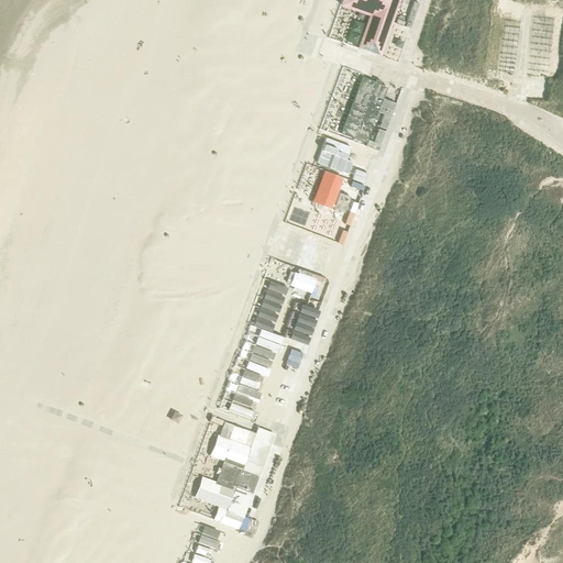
[(355,0),(354,3),(371,9),(368,15),(375,18),(368,36),(383,41),(397,0),(355,0)]
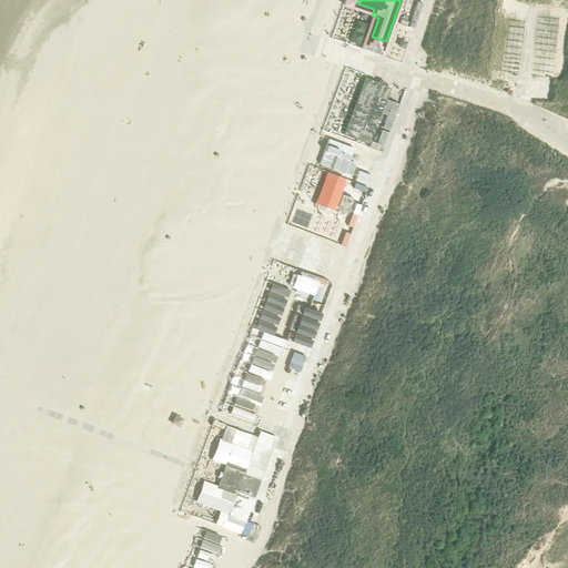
[(382,150),(404,88),(345,68),(322,130),(382,150)]
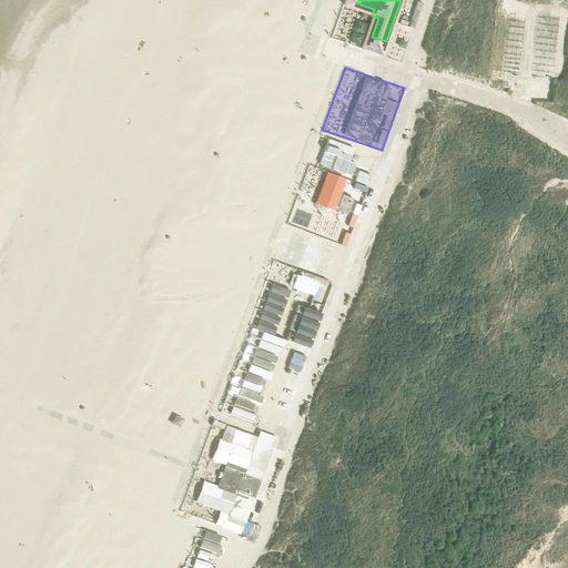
[(367,188),(382,150),(322,130),(310,166),(367,188)]
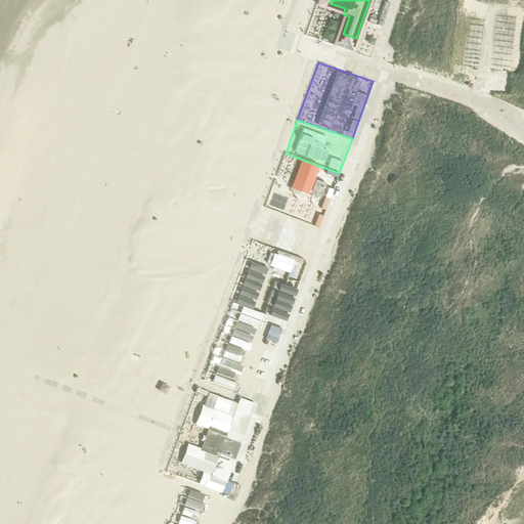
[(300,159),(290,187),(307,193),(318,166),(300,159)]
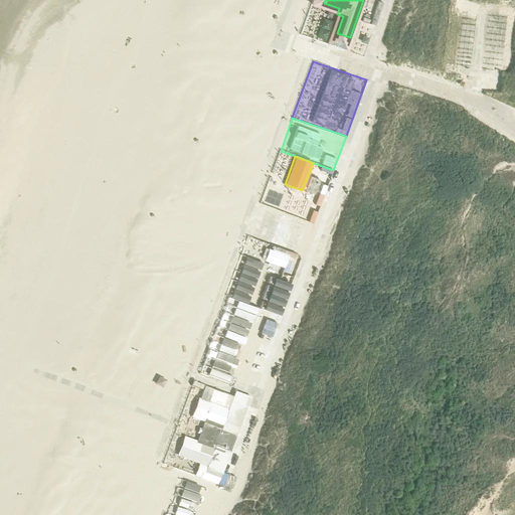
[(302,255),(314,224),(261,204),(249,236),(302,255)]
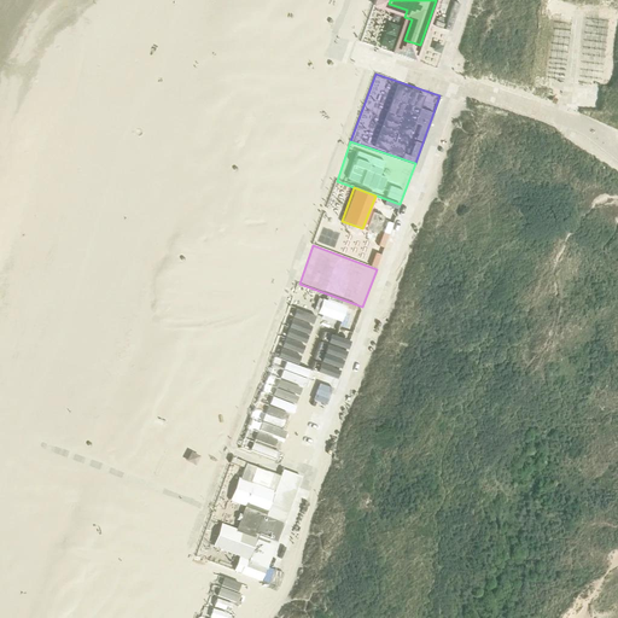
[(332,297),(327,310),(350,319),(355,305),(332,297)]
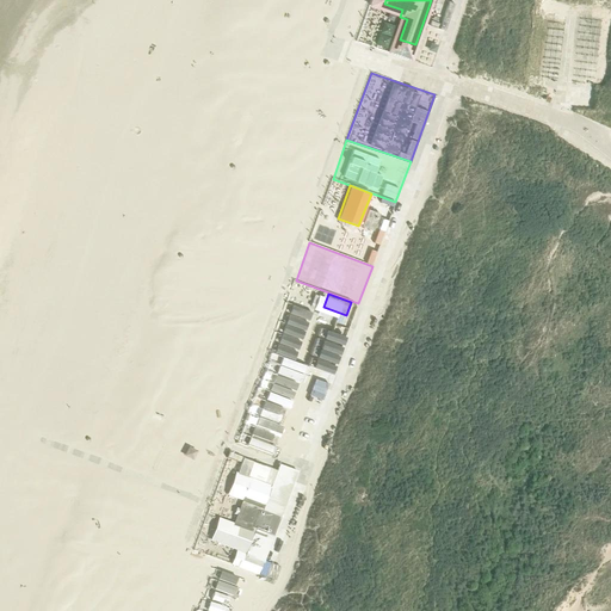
[(309,308),(292,302),(275,352),(294,359),(312,312),(310,312),(309,310),(309,308)]
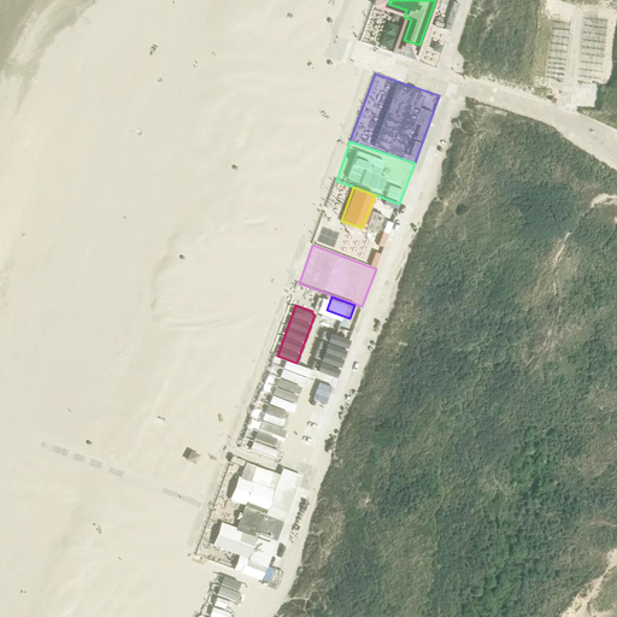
[(350,318),(345,317),(340,330),(345,331),(350,318)]
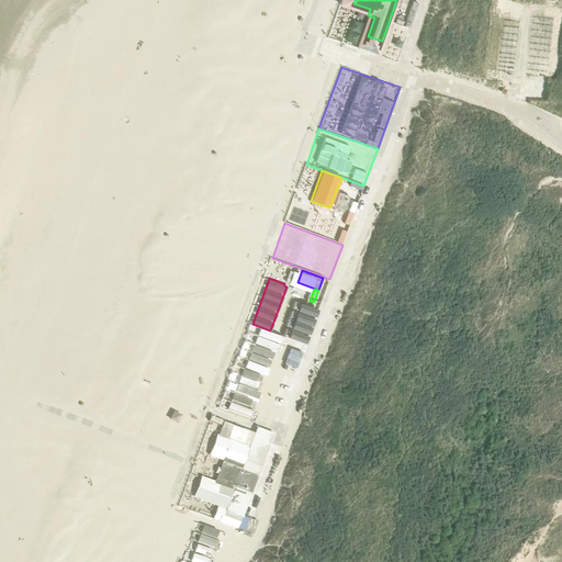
[(317,308),(294,301),(282,335),(304,344),(317,308)]
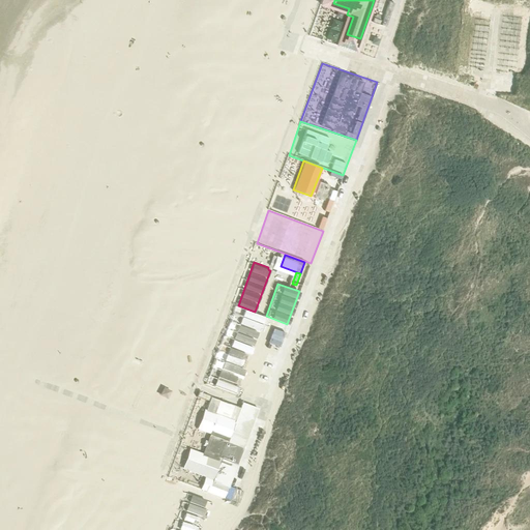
[(248,351),(260,314),(239,307),(228,345),(248,351)]
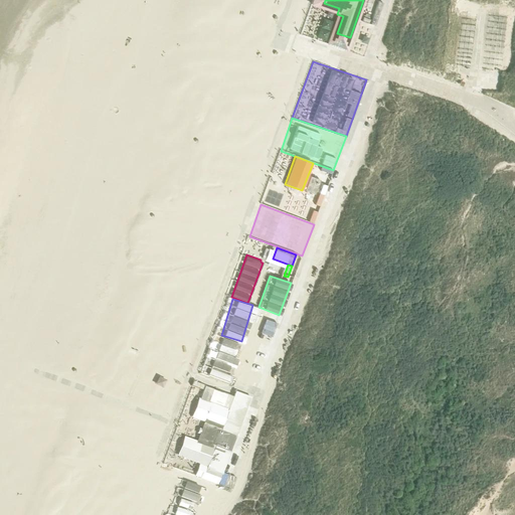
[(266,318),(261,332),(272,336),(277,322),(266,318)]
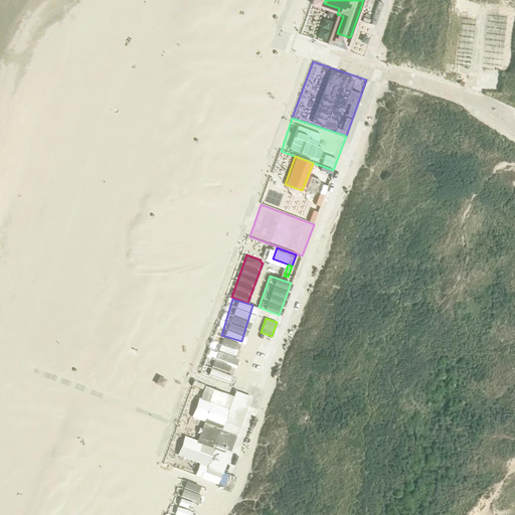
[(216,342),(206,373),(228,381),(230,375),(225,373),(230,355),(232,355),(236,341),(212,333),(209,340),(216,342)]
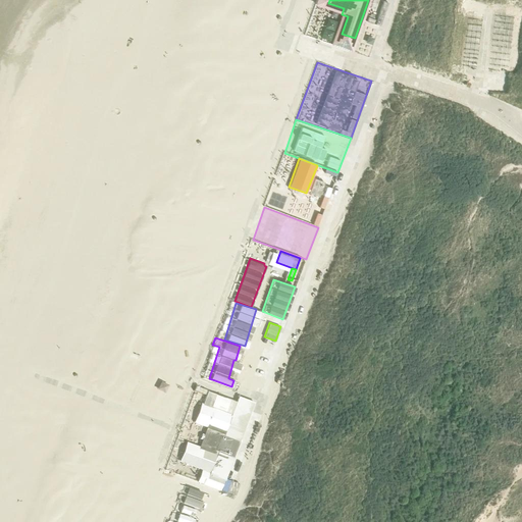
[(195,423),(208,428),(205,438),(201,449),(188,444),(180,462),(205,471),(202,477),(203,477),(200,484),(219,492),(232,457),(240,438),(243,427),(251,404),(242,401),(240,406),(235,404),(236,403),(229,401),(210,394),(206,407),(202,405),(195,423)]
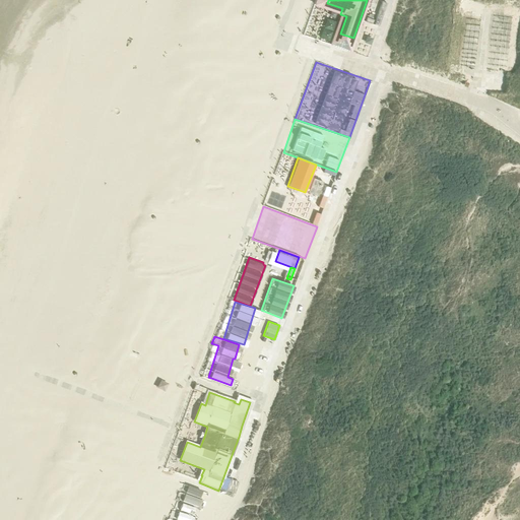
[(190,485),(183,501),(202,509),(205,501),(200,499),(203,492),(190,485)]
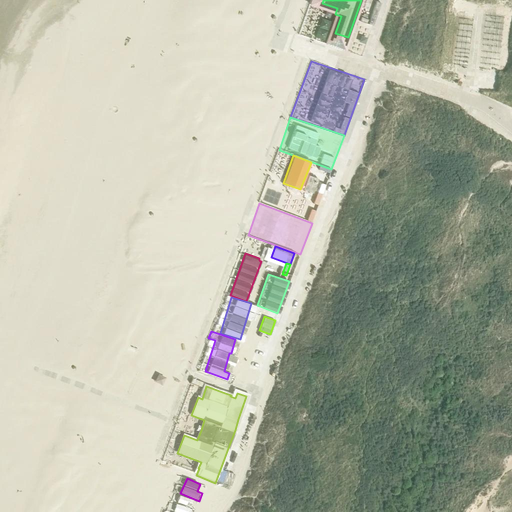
[(179,495),(174,511),(186,511),(189,505),(191,505),(193,499),(179,495)]
